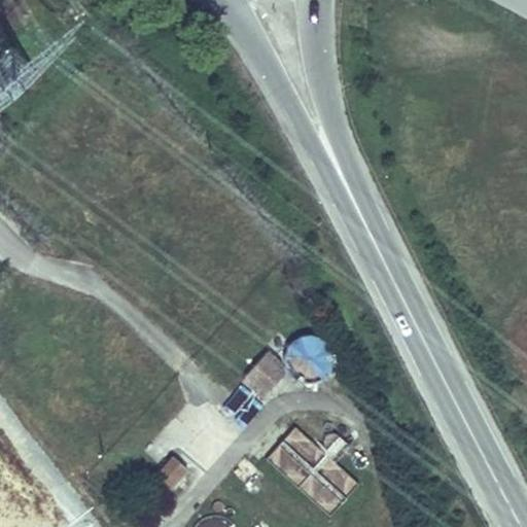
[(339,361),(314,327),(279,352),(305,387),(339,361)]
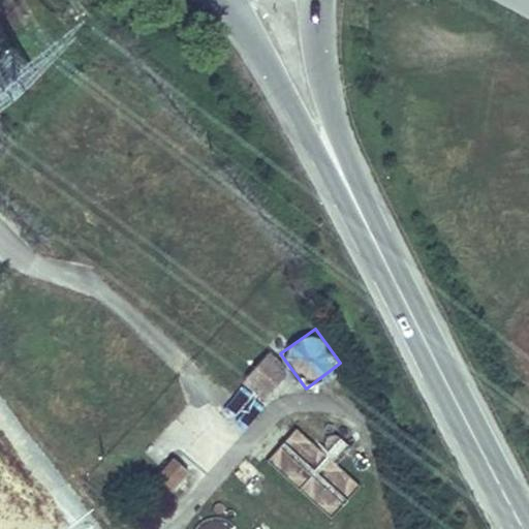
[(285,367),(285,365),(269,350),(243,380),(263,399),(288,373),(287,371),(286,369),(285,367)]
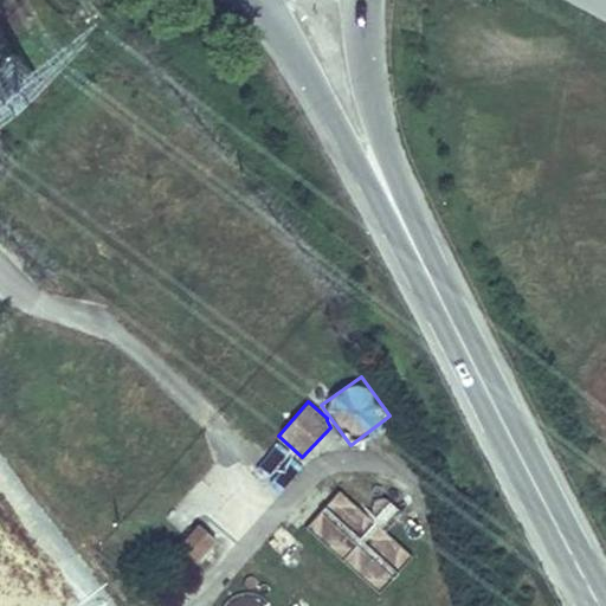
[(389,502),(372,521),(339,491),(304,528),(378,595),(413,558),(386,533),(403,514),(389,502)]
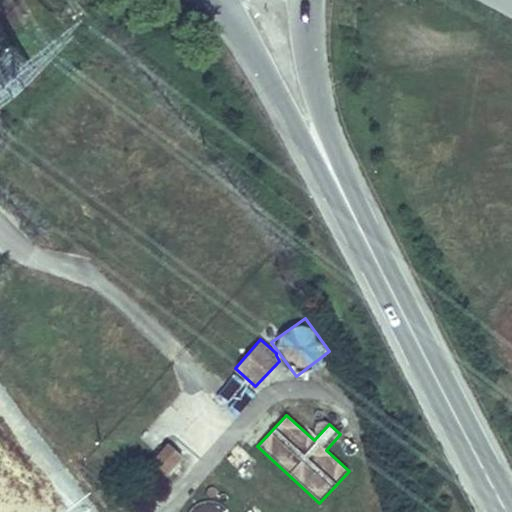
[(165,478),(184,456),(170,444),(151,465),(165,478)]
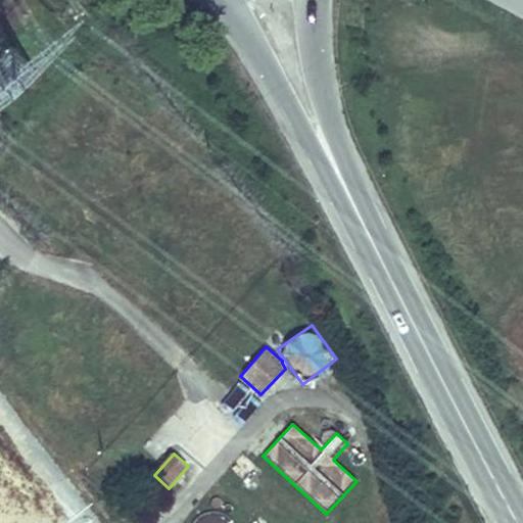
[(233,522),(205,511),(199,522),(233,522)]
